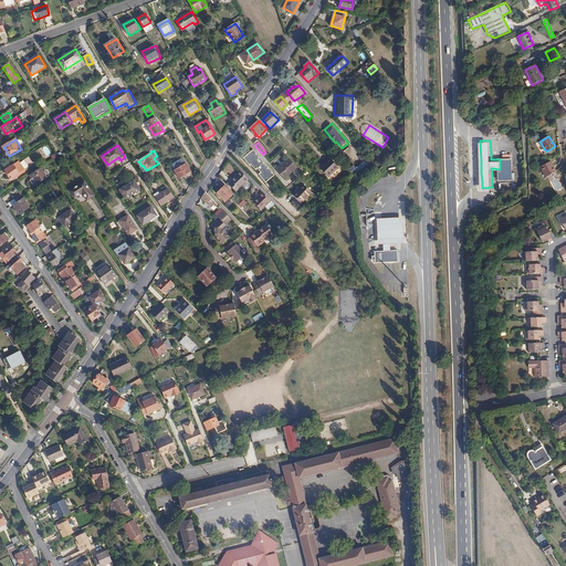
[(274,175),(253,150),(243,159),(249,166),(250,165),(255,170),(258,169),(262,174),(260,176),(265,182),(274,175)]
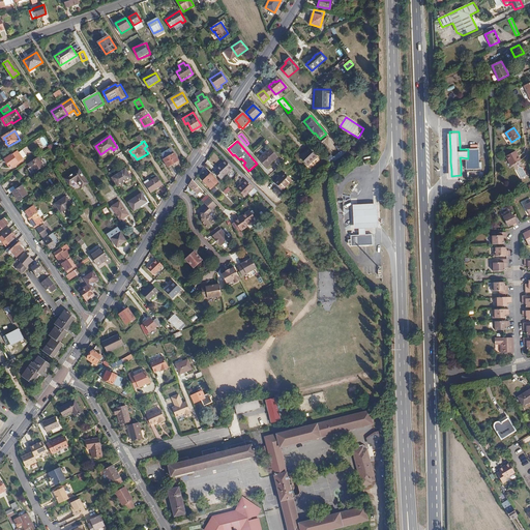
[(468,158),(468,168),(479,168),(479,148),(468,147),(468,149),(468,158)]
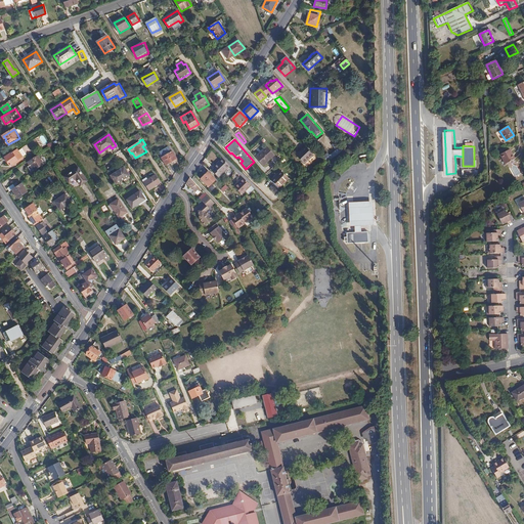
[(306,165),(316,157),(308,147),(298,157),(306,165)]
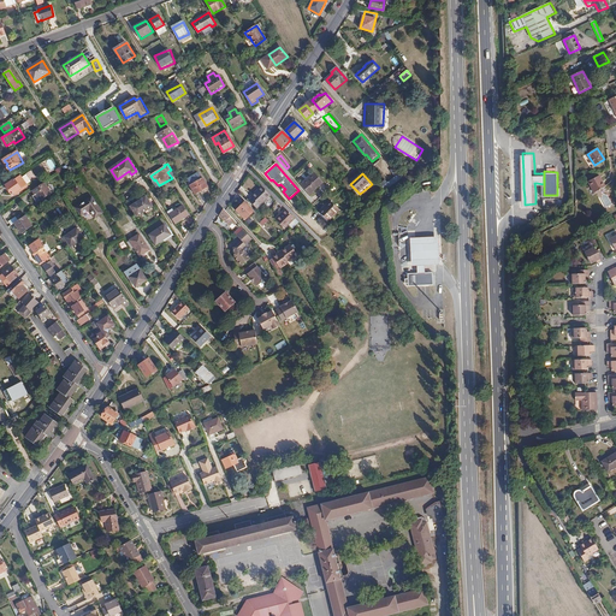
[(302,187),(309,195),(324,183),(315,175),(302,187)]
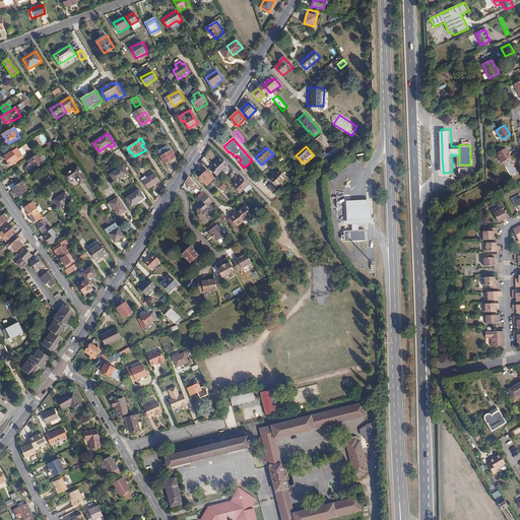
[(506,150),(505,148),(498,152),(500,155),(501,155),(505,161),(513,157),(509,148),(506,150)]
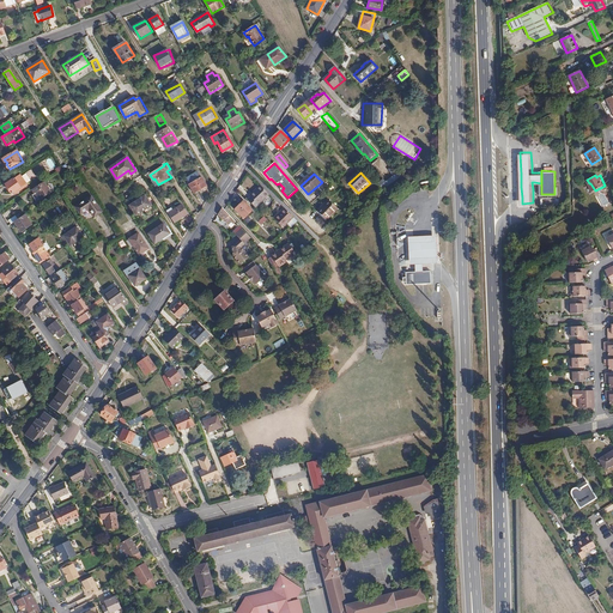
[(207,186),(201,176),(189,183),(194,193),(207,186)]
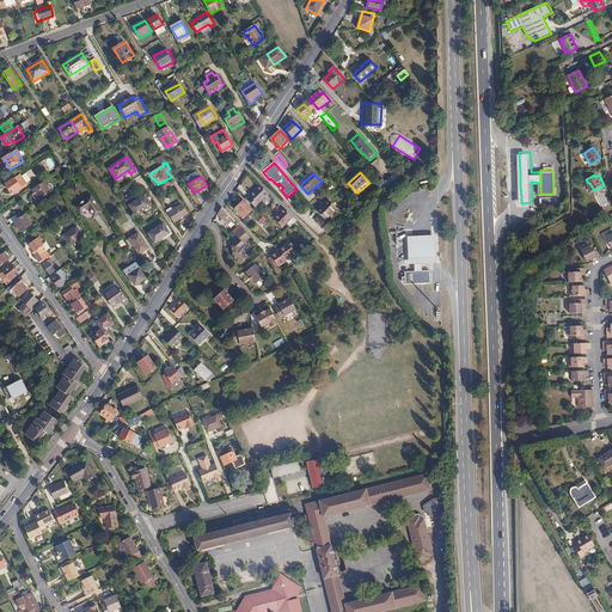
[(22,189),(16,178),(7,183),(12,194),(22,189)]
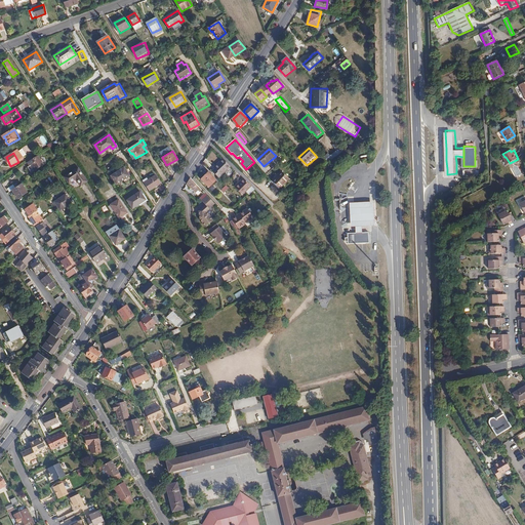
[(39,156),(28,163),(31,166),(28,167),(32,173),(45,165),(39,156)]
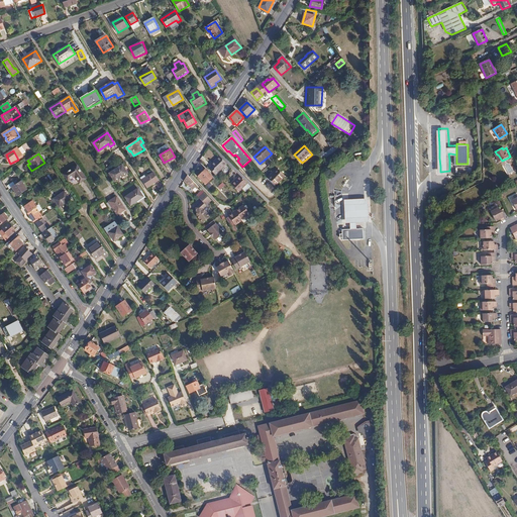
[(210,164),(208,167),(213,173),(224,162),(217,154),(209,163),(210,164)]
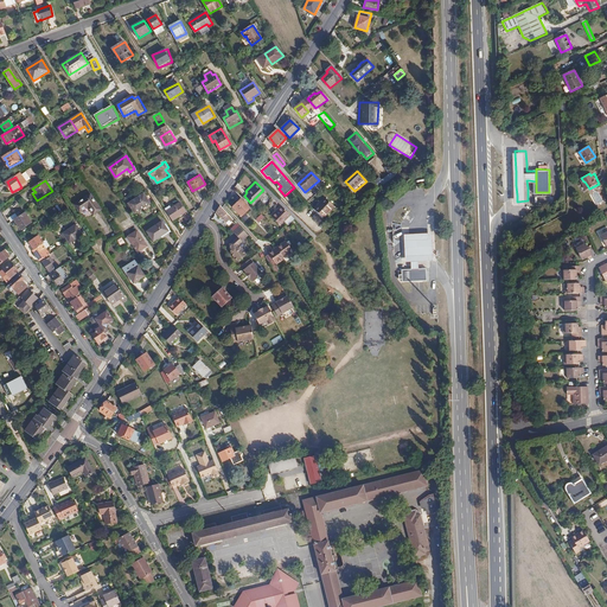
[(101,209),(90,193),(75,204),(80,211),(88,206),(94,213),(101,209)]
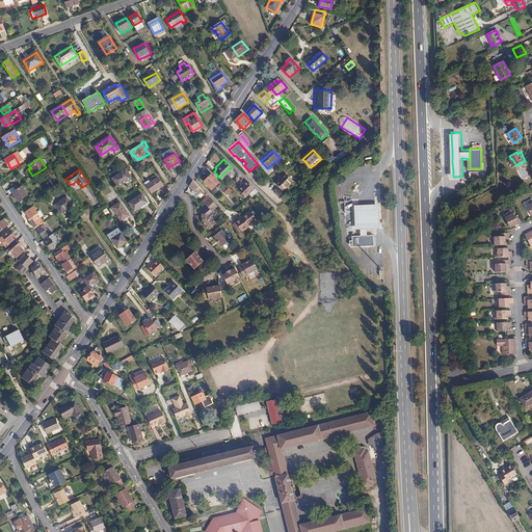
[(133,179),(127,169),(113,178),(120,187),(133,179)]
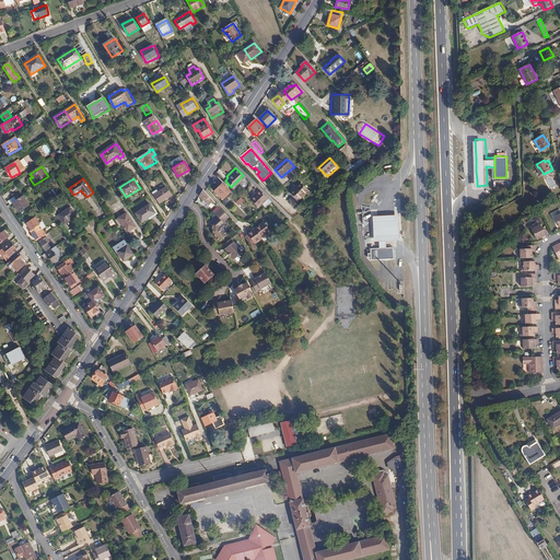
[(291,194),(299,201),(310,190),(301,183),(291,194)]
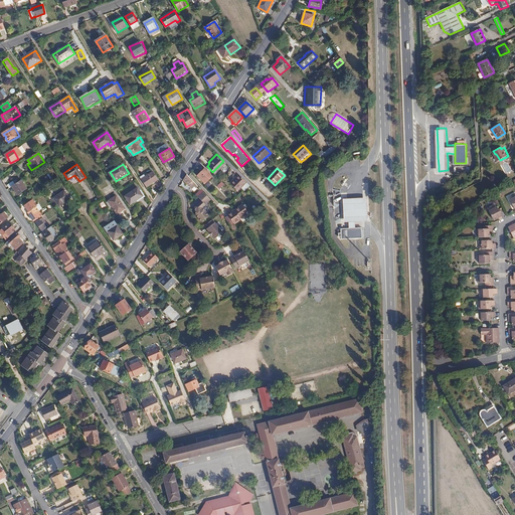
[(212,176),(204,169),(197,175),(204,183),(212,176)]
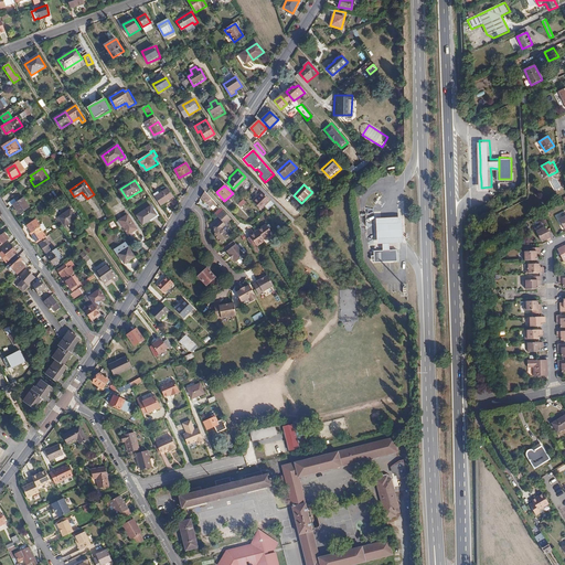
[(156,198),(161,205),(173,198),(168,190),(156,198)]
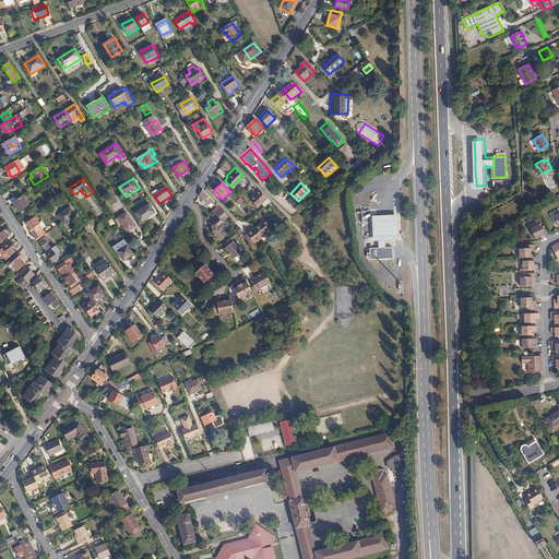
[(210,197),(204,191),(203,189),(199,195),(204,201),(207,198),(210,197)]
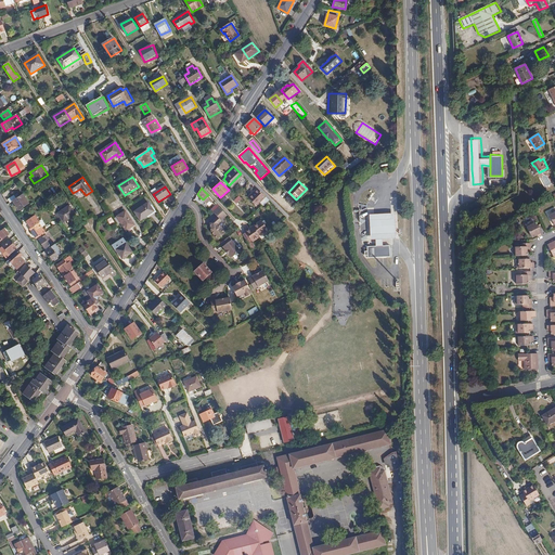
[(261,195),(255,188),(252,191),(250,190),(244,196),(253,204),(261,195)]
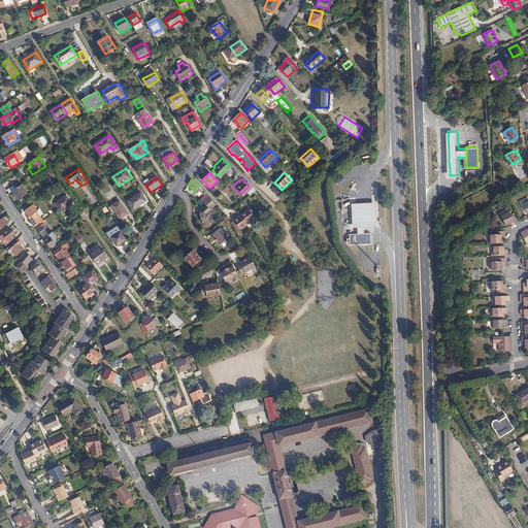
[(27,193),(21,185),(15,189),(12,191),(19,199),(27,193)]
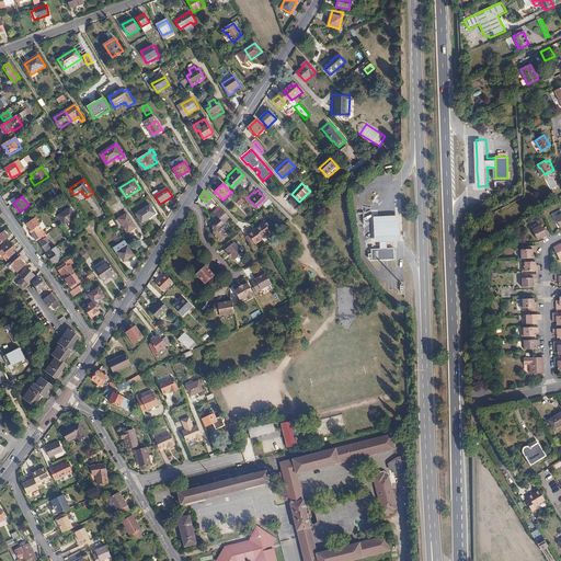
[(77,216),(70,206),(58,215),(65,224),(77,216)]
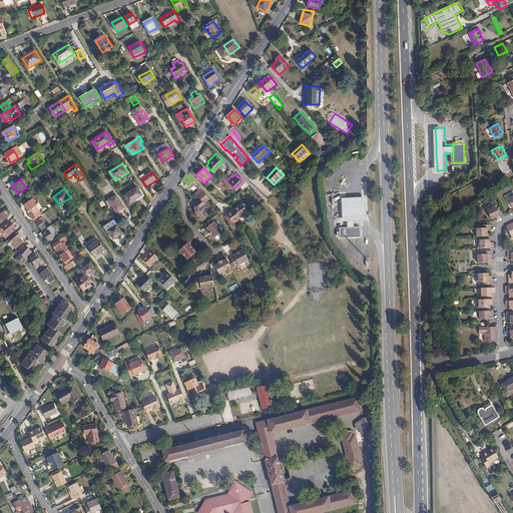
[(143,197),(137,188),(126,196),(131,204),(143,197)]
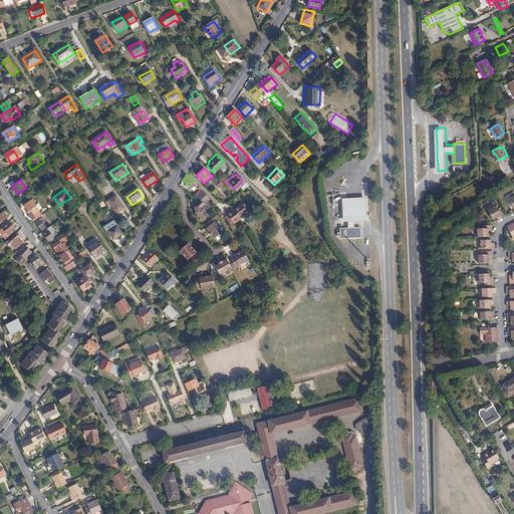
[(210,199),(203,191),(198,197),(205,204),(210,199)]
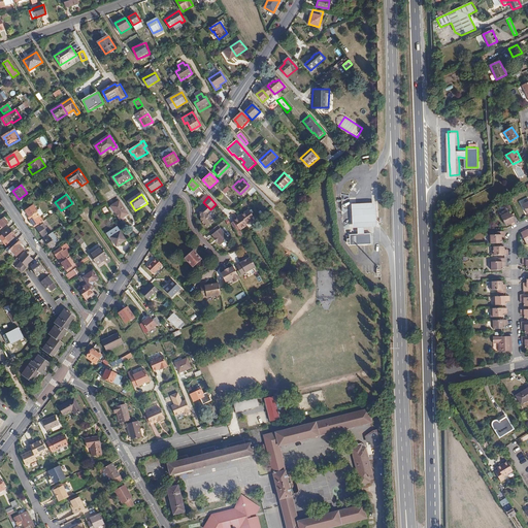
[(356,201),(354,201),(354,226),(360,226),(360,228),(360,233),(366,233),(366,229),(366,226),(369,226),(378,225),(378,200),(368,200),(360,201),(356,201)]
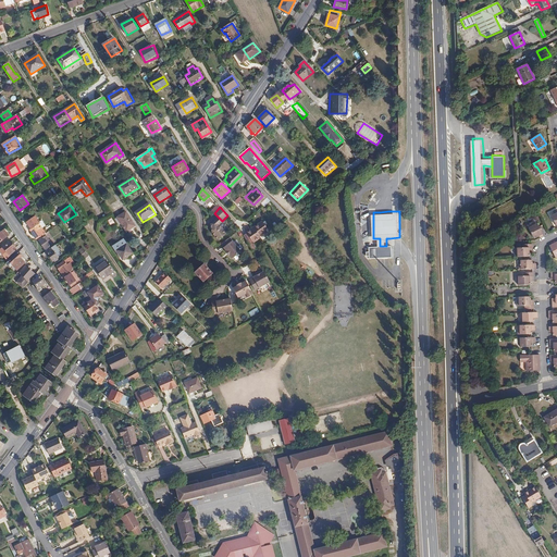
[(126,213),(119,219),(127,232),(135,226),(126,213)]
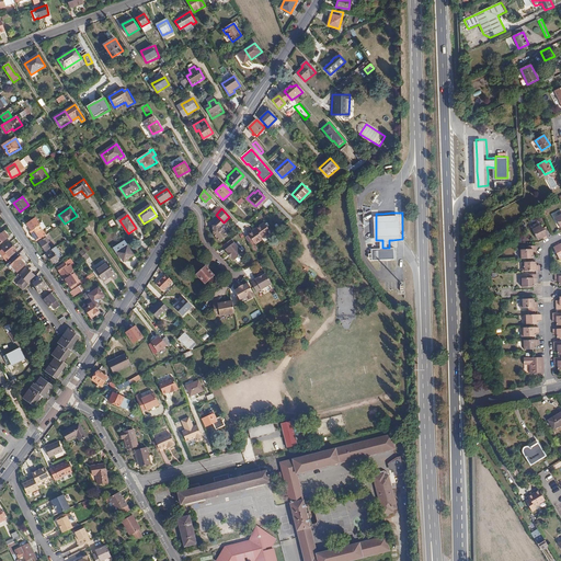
[(31,231),(37,241),(46,236),(43,230),(39,226),(41,225),(39,224),(36,218),(27,224),(32,231),(31,231)]
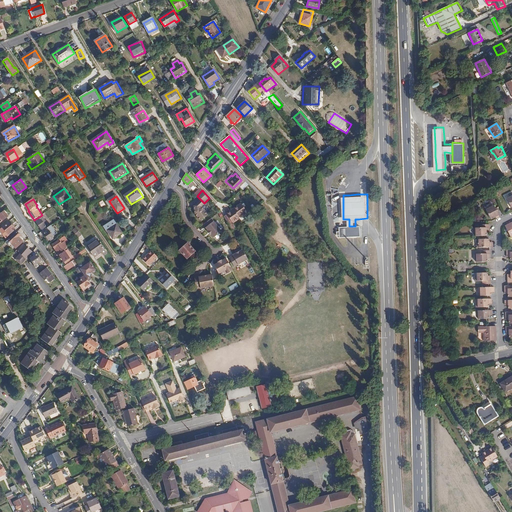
[(235,208),(239,215),(242,213),(244,215),(247,213),(241,204),(235,208)]
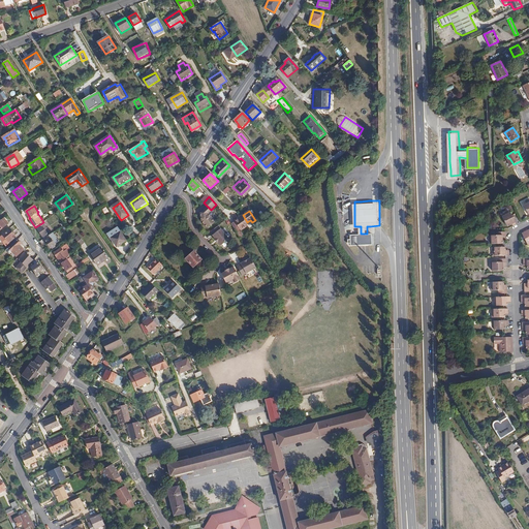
[(512,224),(514,225),(517,224),(515,219),(512,216),(510,213),(503,216),(508,226),(512,224)]
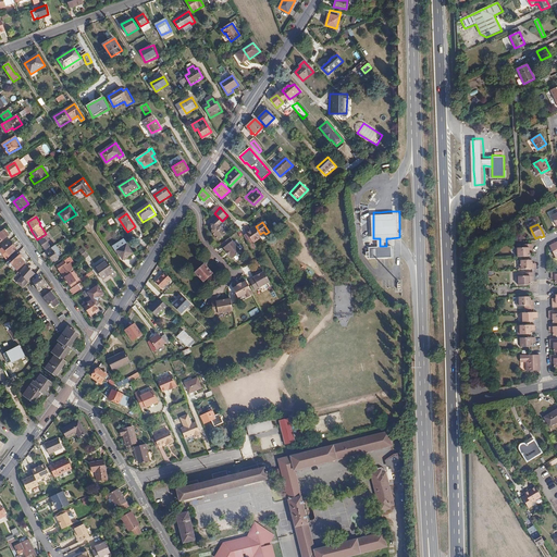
[(259,235),(260,234),(256,226),(246,232),(254,242),(260,237),(259,235)]
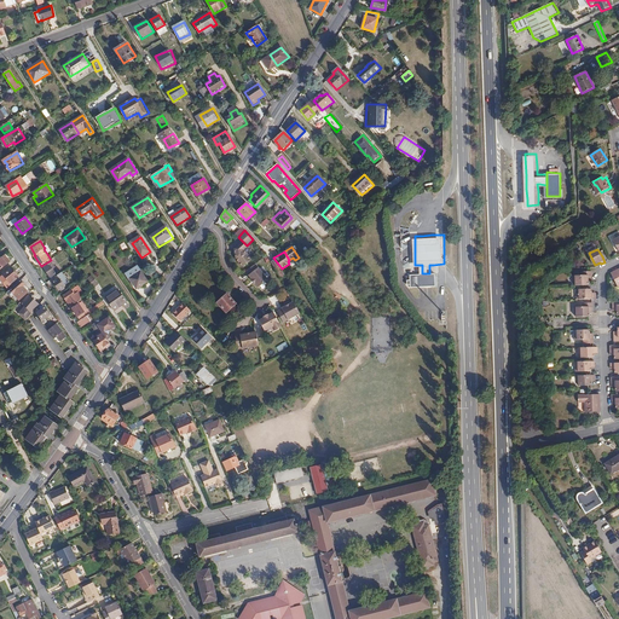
[(0,270),(10,262),(5,255),(0,259),(0,270)]
